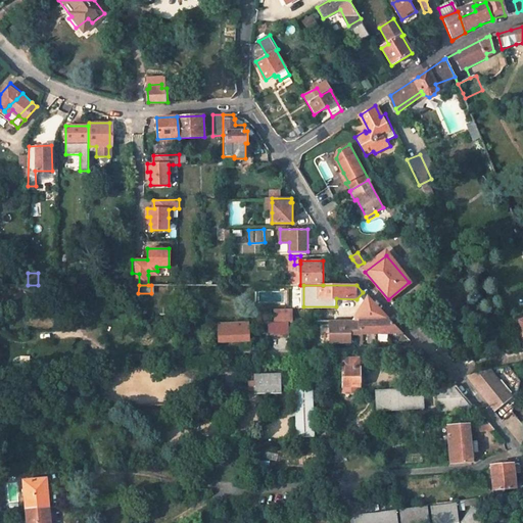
[(369,298),(353,321),(390,320),(369,298)]
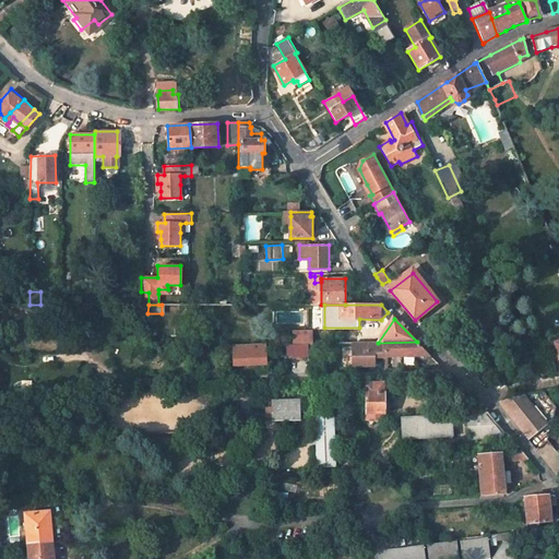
[(377,356),(384,356),(432,357),(417,342),(378,343),(355,343),(356,366),(371,365),(371,361),(377,360),(377,356)]
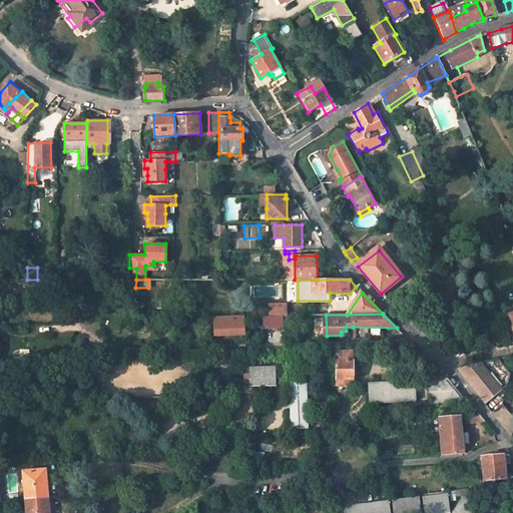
[(284,316),(270,316),(271,327),(284,327),(284,316)]
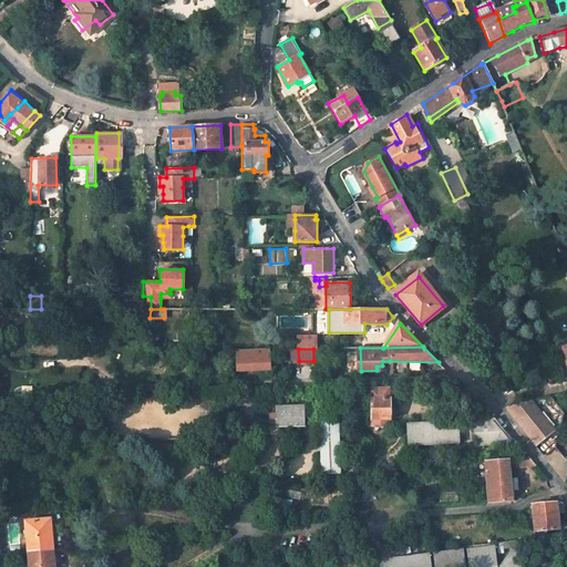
[(268,350),(237,350),(237,371),(269,370),(268,350)]
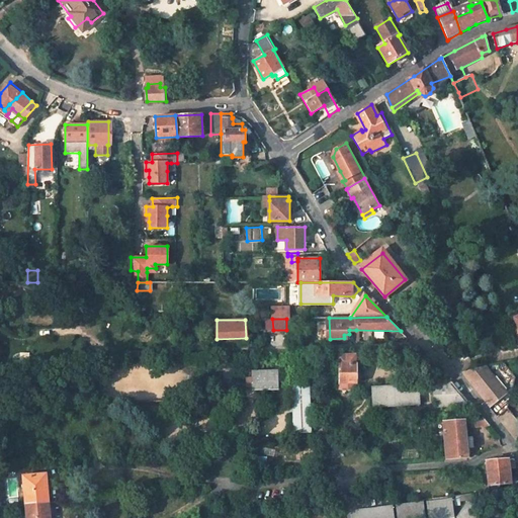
[(484,335),(468,339),(470,348),(486,343),(484,335)]
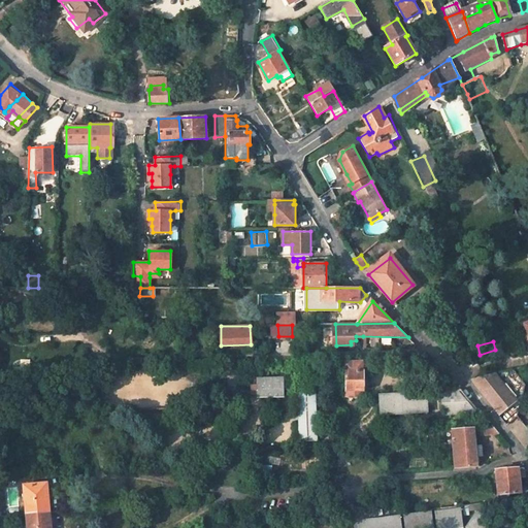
[(363,363),(345,363),(347,397),(365,397),(365,390),(363,363)]
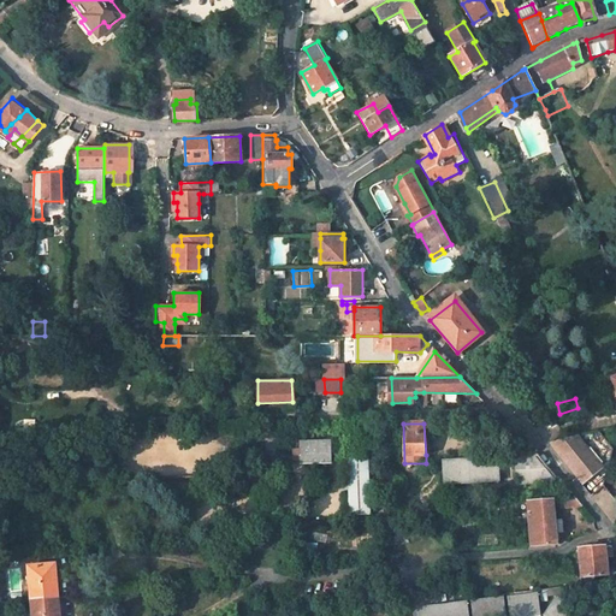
[(578,436),(549,443),(582,485),(603,468),(578,436)]
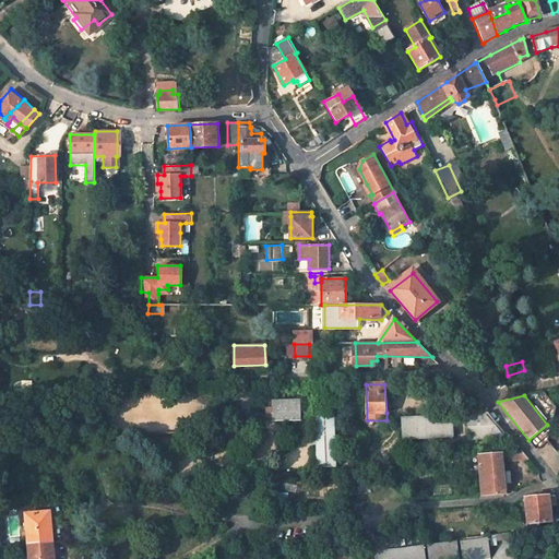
[(300,399),(271,400),(272,421),(300,420),(300,399)]
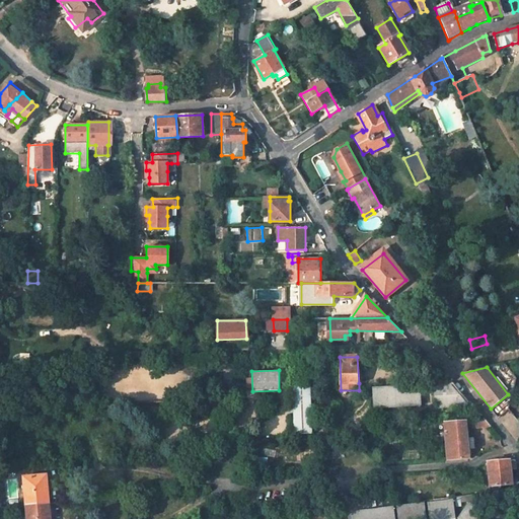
[(436,384),(437,390),(440,389),(441,396),(461,393),(453,383),(436,384)]
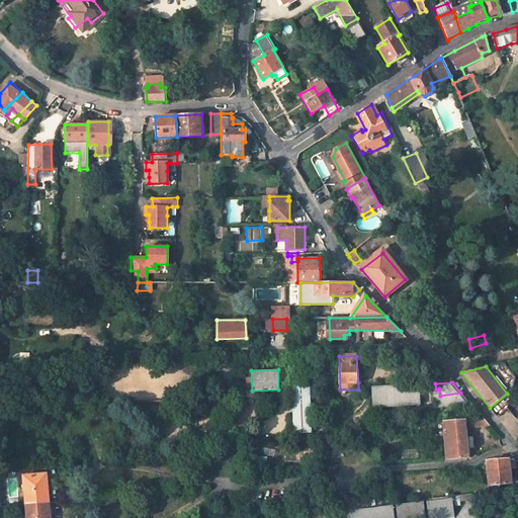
[(311,385),(290,385),(292,435),(313,433),(311,385)]
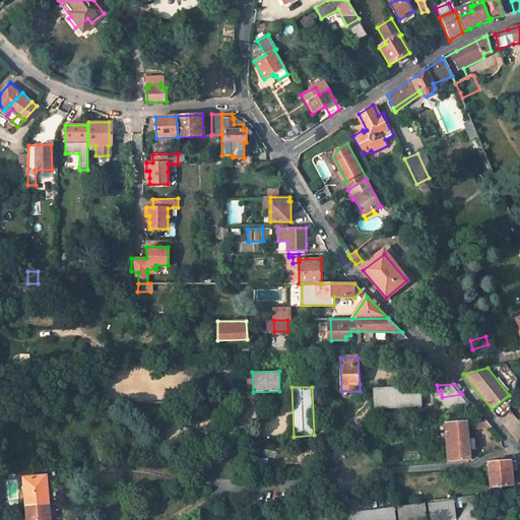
[(421,387),(374,389),(375,408),(423,404),(421,387)]
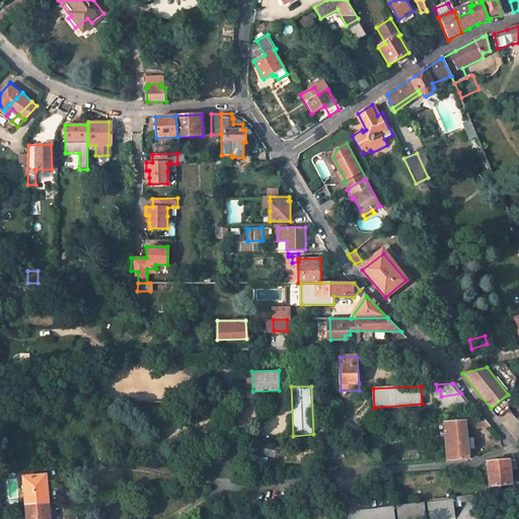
[(21,411),(21,418),(47,417),(46,410),(21,411)]
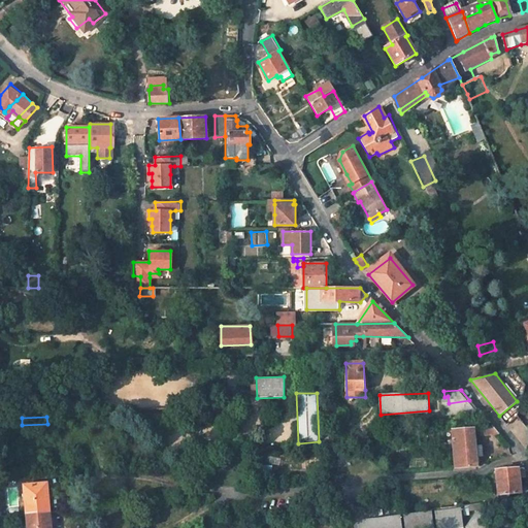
[(517,419),(508,426),(519,439),(527,433),(517,419)]
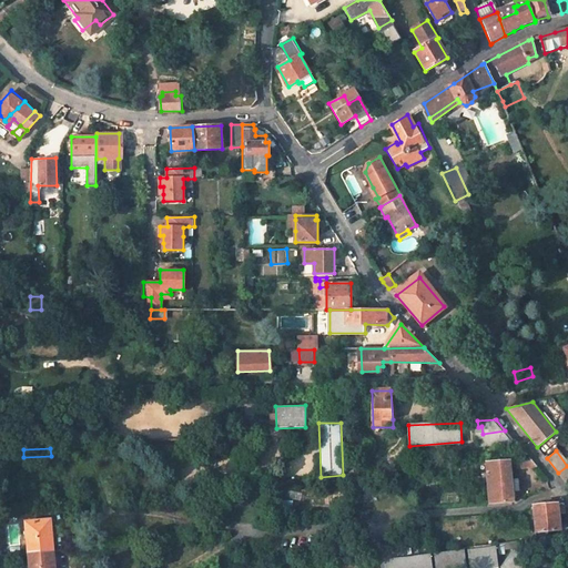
[(510,469),(537,467),(530,459),(510,460),(510,469)]
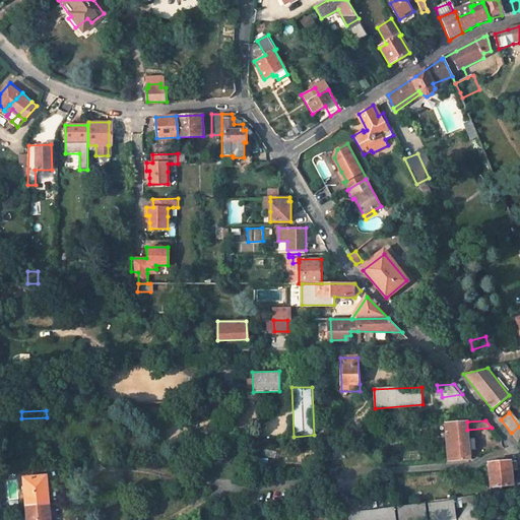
[(467,421),(446,424),(448,460),(470,459),(467,430),(467,421)]
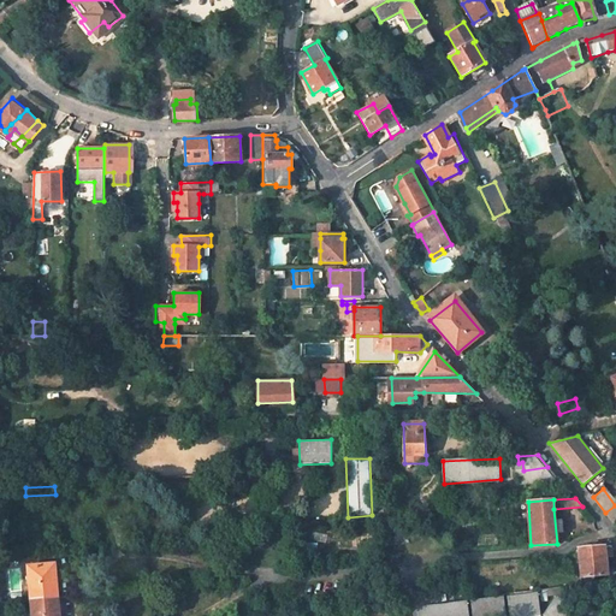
[(605,546),(579,549),(582,576),(608,574),(605,546)]
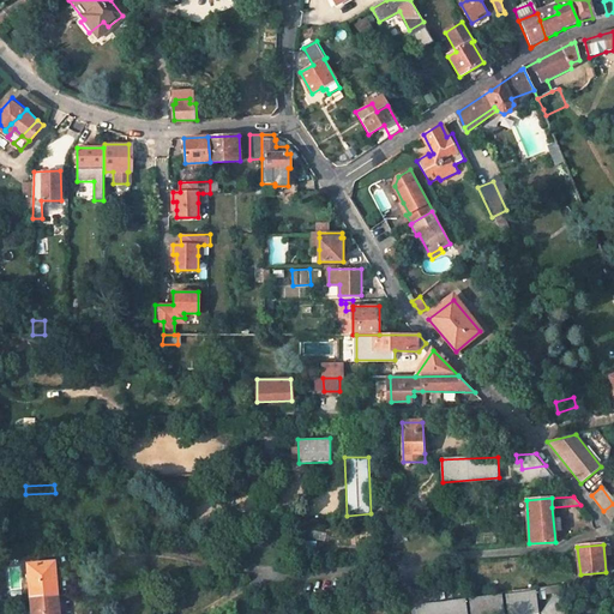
[(59,596),(54,561),(28,564),(31,599),(59,596)]
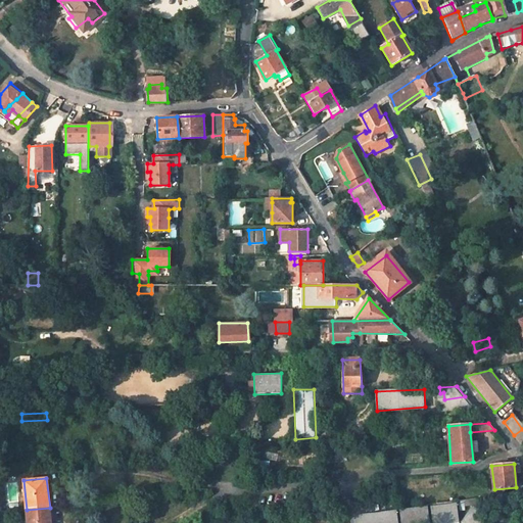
[(363,512),(362,498),(340,501),(340,515),(363,512)]
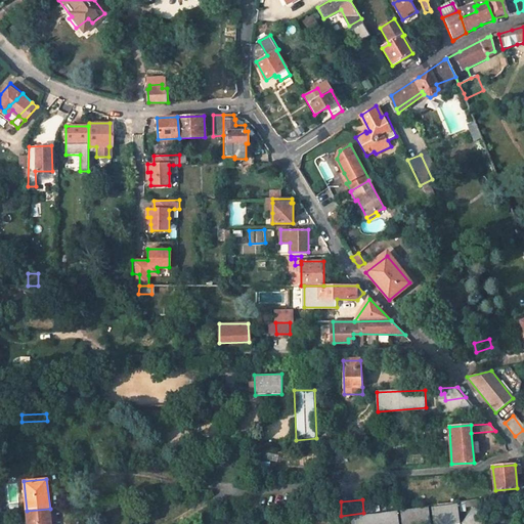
[(461,523),(459,504),(431,507),(433,523),(461,523)]
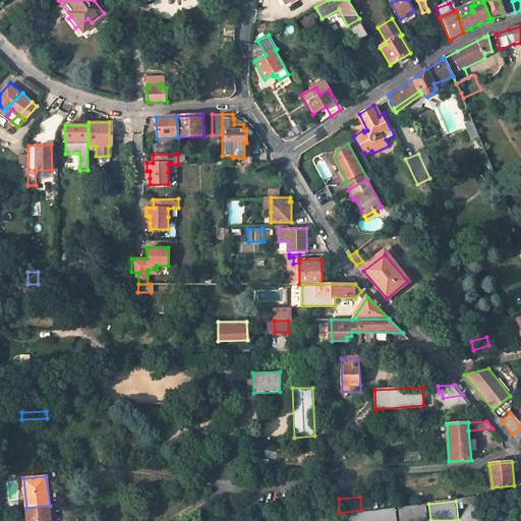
[(491,520),(495,517),(471,502),(460,520),(461,520),(491,520)]
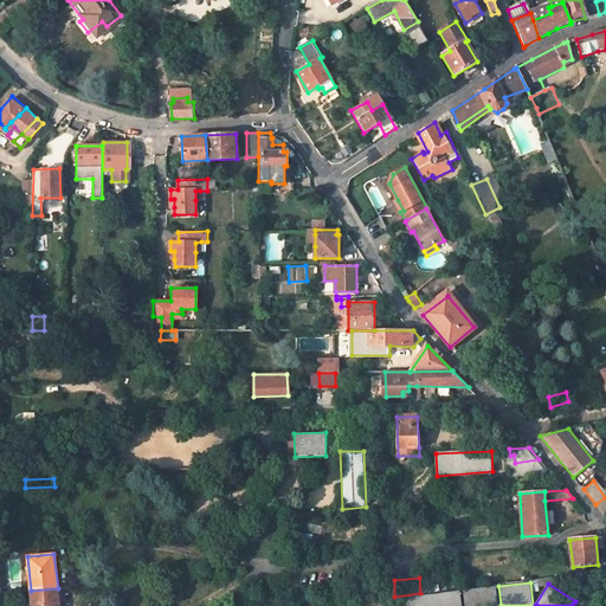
[(501,605),(498,586),(462,591),(464,605),(501,605)]
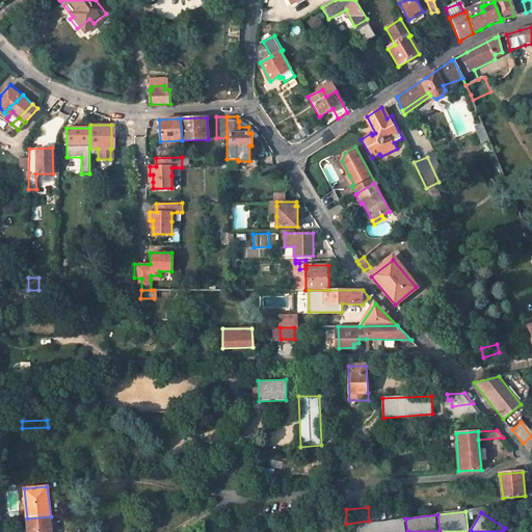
[(27,519),(28,531),(52,531),(51,516),(27,519)]
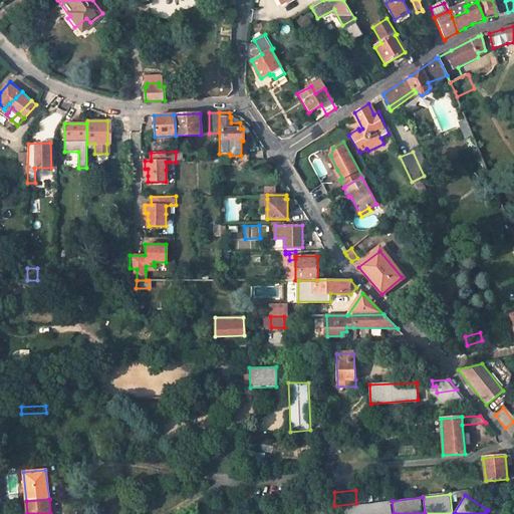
[(394,513),(392,501),(344,506),(344,513),(394,513)]
